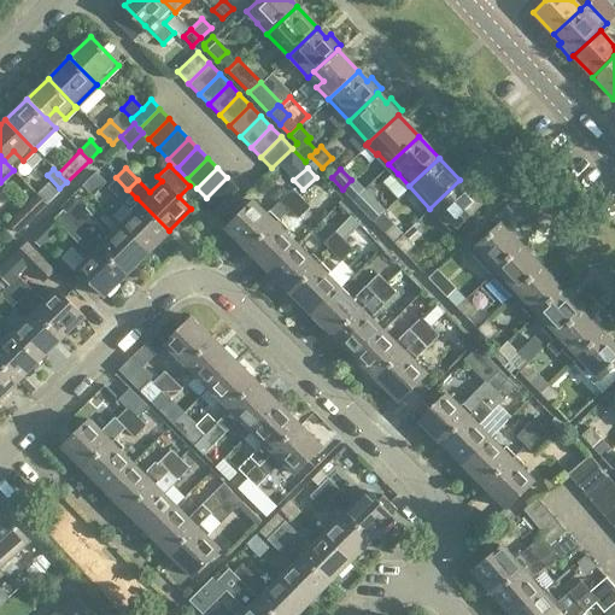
[(119,198),(128,189),(127,189),(116,177),(107,186),(119,198)]
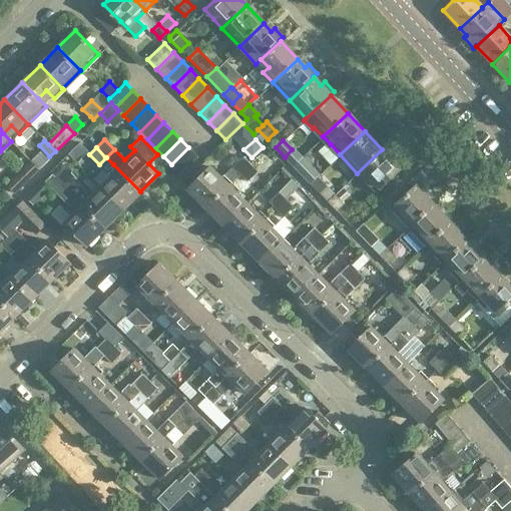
[(188,147),(171,164),(179,173),(196,156),(188,147)]
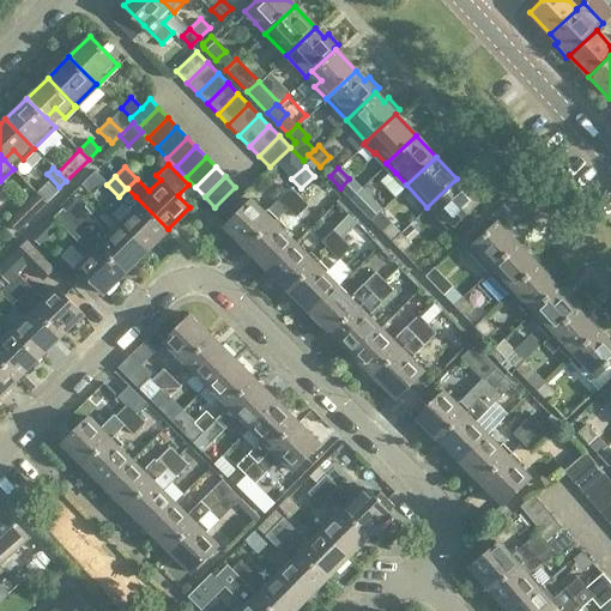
[(457,179),(427,207),(447,229),(477,201),(457,179)]
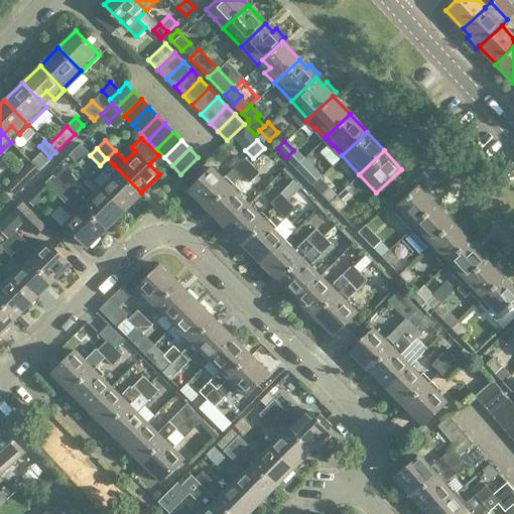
[(30,162),(38,169),(47,160),(40,152),(30,162)]
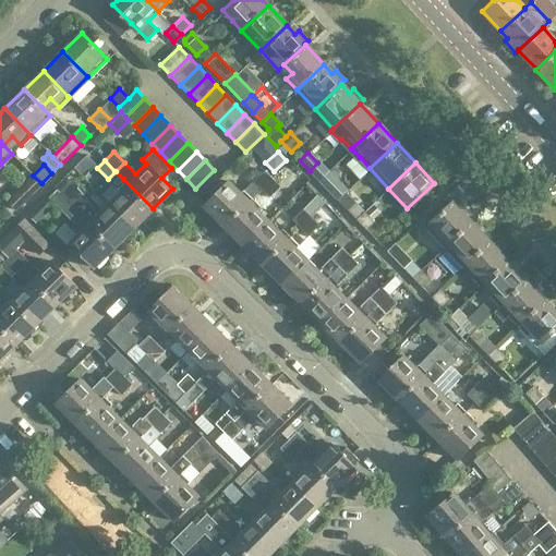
[(261,189),(272,178),(263,169),(252,180),(261,189)]
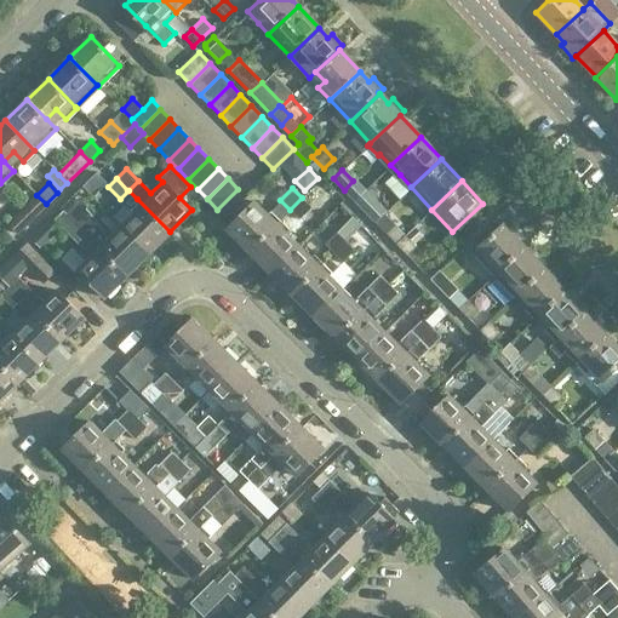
[(385,210),(366,190),(355,201),(375,221),(385,210)]
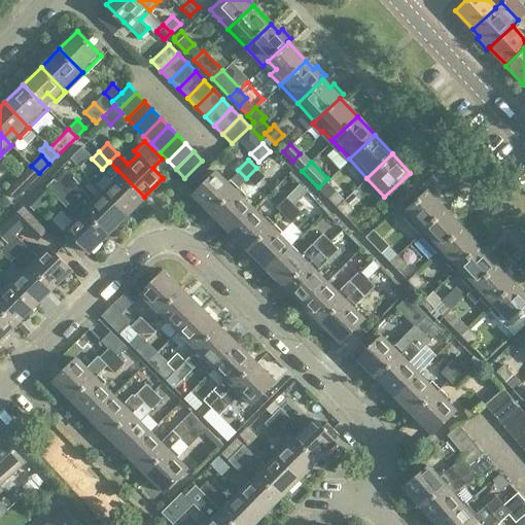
[(256,168),(246,178),(254,186),(265,175),(256,168)]
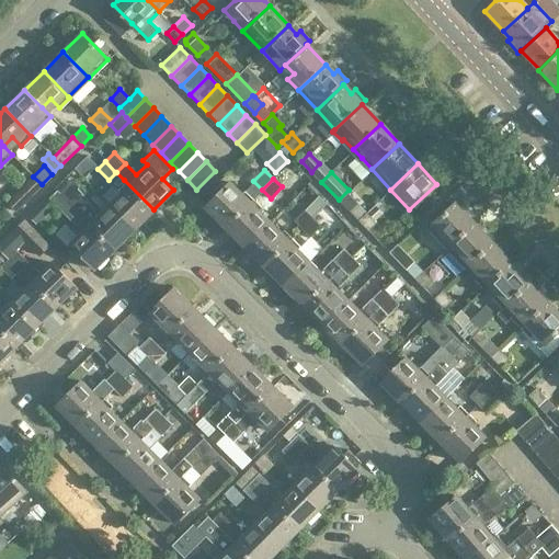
[(55,190),(47,197),(57,208),(66,200),(77,212),(114,249),(134,229),(109,203),(102,209),(71,180),(59,193),(55,190)]
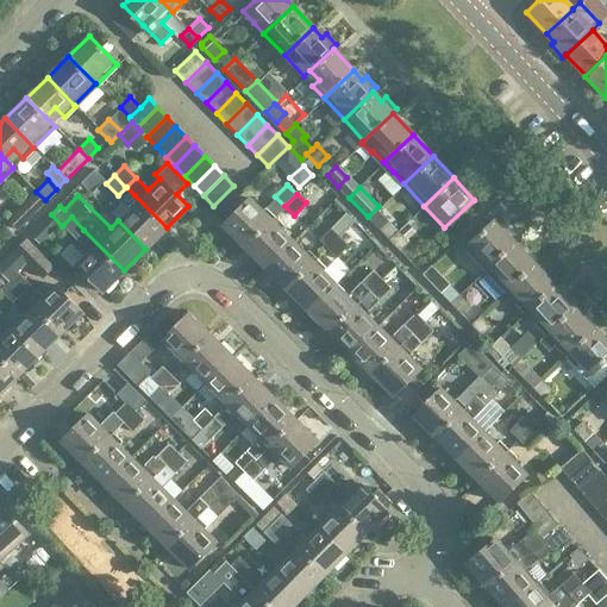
[(130,208),(118,220),(145,249),(167,227),(135,195),(125,205),(130,208)]
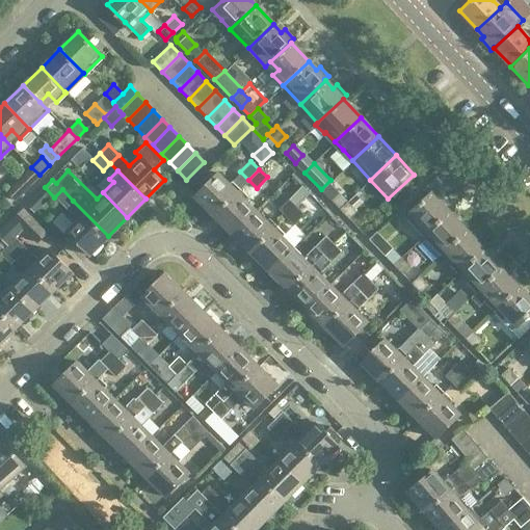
[(193,196),(212,215),(239,188),(232,181),(229,184),(217,173),(193,196)]
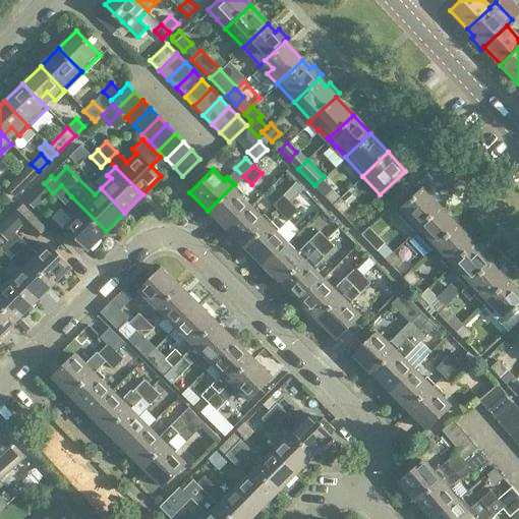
[(14,195),(30,179),(22,171),(6,188),(14,195)]
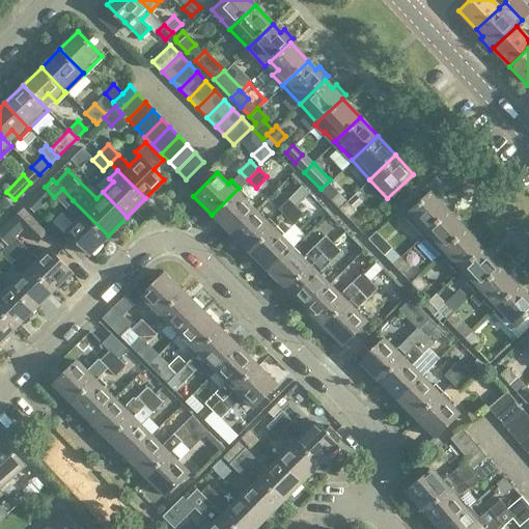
[(328,183),(321,190),(330,199),(338,192),(328,183)]
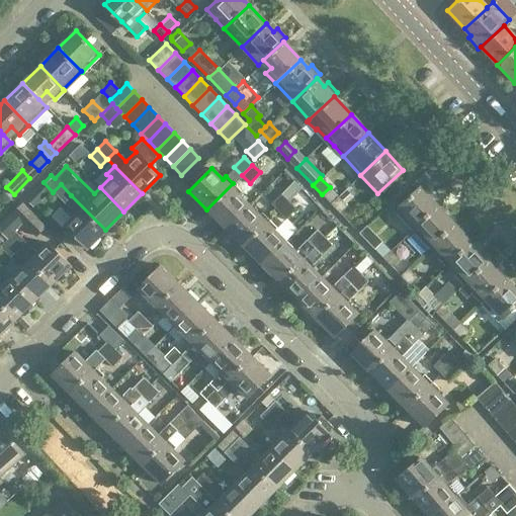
[(206,209),(225,228),(248,204),(238,194),(241,192),(233,183),(206,209)]
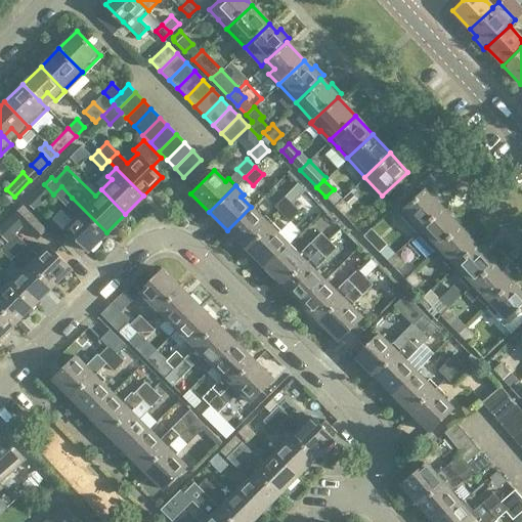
[(61,186),(53,194),(63,205),(72,198),(61,186)]
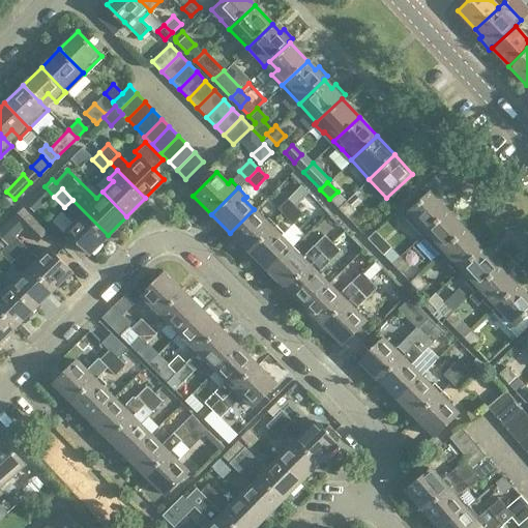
[(430,193),(410,211),(404,216),(422,236),(447,212),(430,193)]
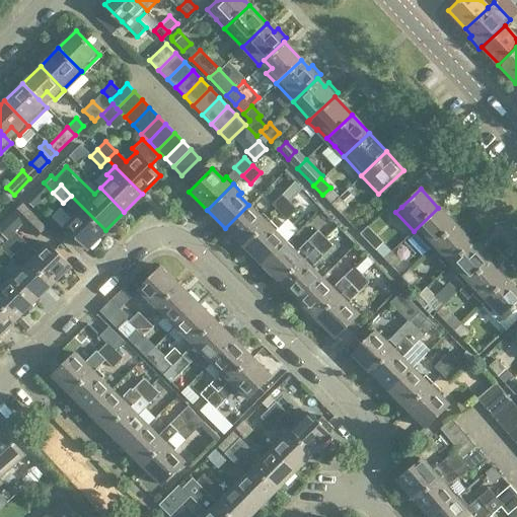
[(347,191),(340,198),(331,205),(340,213),(348,206),(345,204),(353,197),(347,191)]
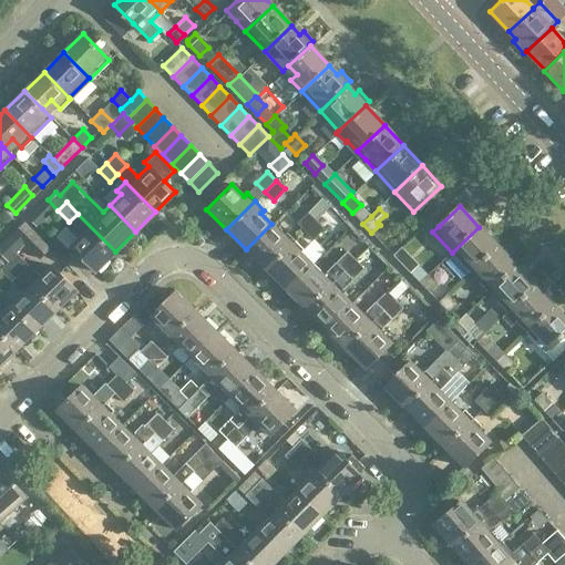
[(33,209),(27,217),(34,226),(42,218),(33,209)]
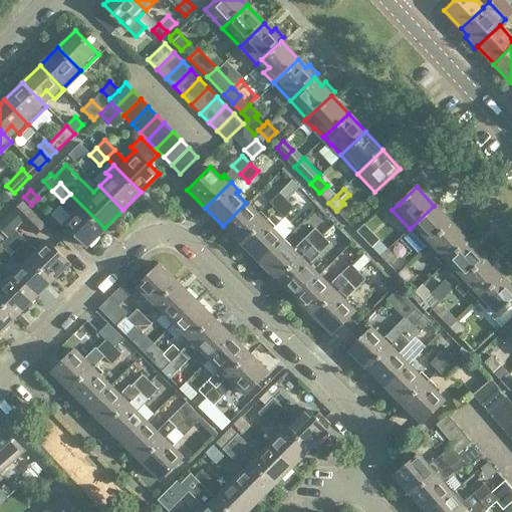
[(276,210),(286,200),(278,191),(268,202),(276,210)]
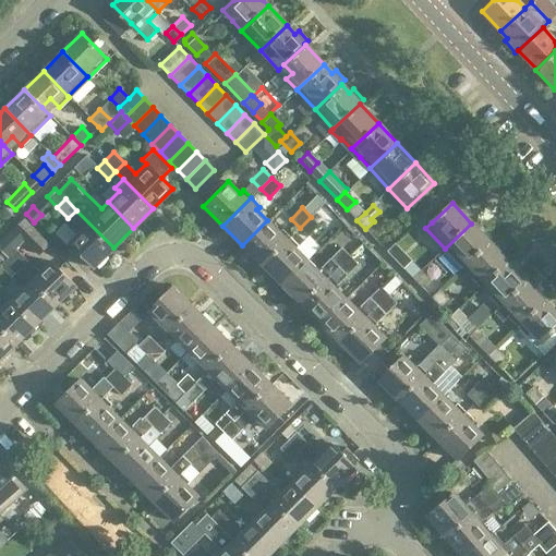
[(76,210),(68,218),(80,230),(69,242),(94,267),(113,248),(76,210)]
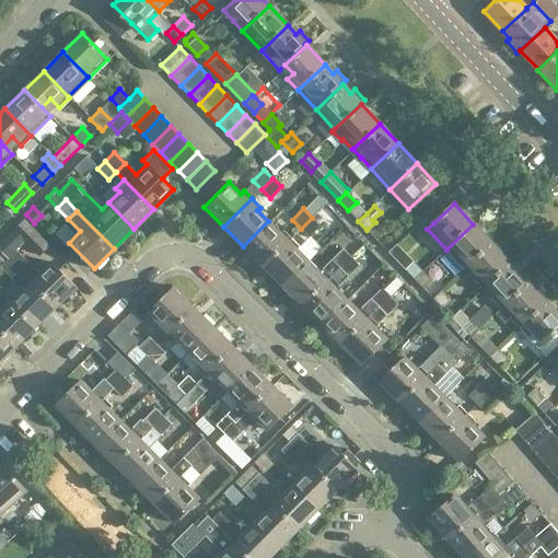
[(312,218),(301,229),(309,236),(320,225),(312,218)]
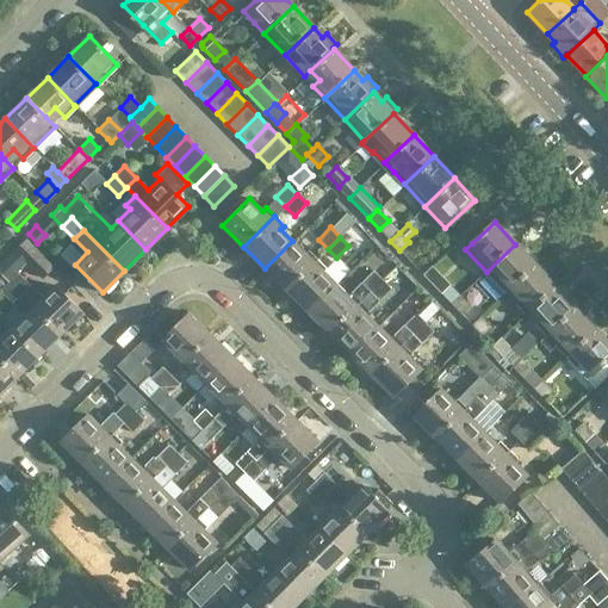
[(25,239),(13,249),(26,262),(41,278),(53,266),(25,239)]
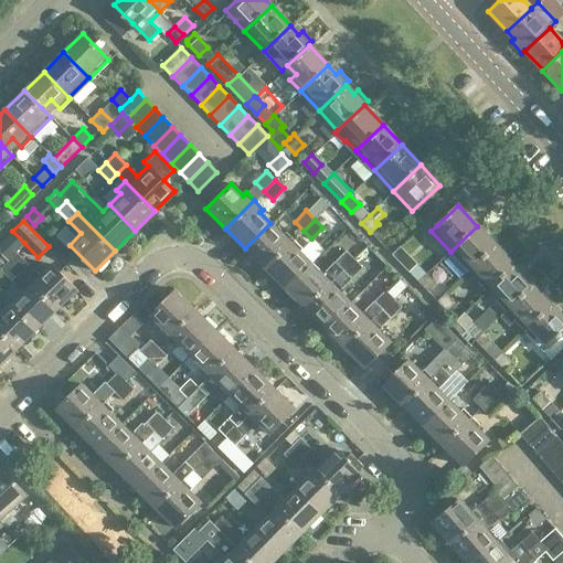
[(245,248),(265,268),(294,240),(285,232),(283,234),(271,223),(245,248)]
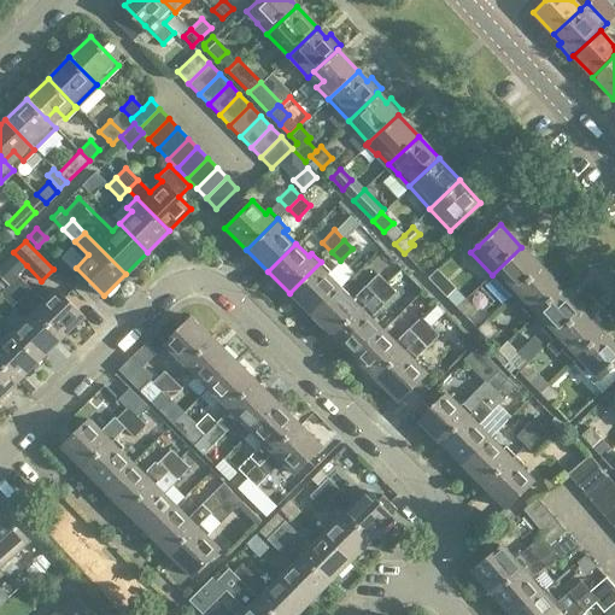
[(542,269),(521,247),(492,275),(513,297),(519,291),(542,269)]
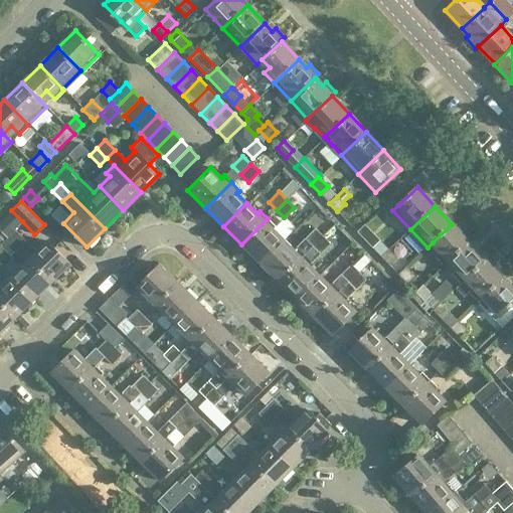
[(241,244),(260,263),(283,239),(273,228),(275,226),(268,218),(241,244)]
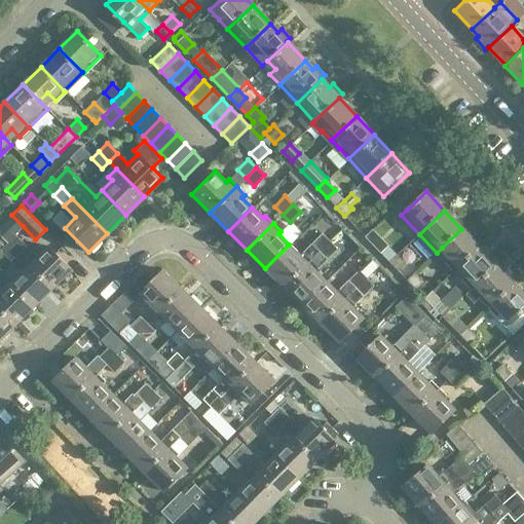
[(364,235),(380,252),(387,245),(372,228),(364,235)]
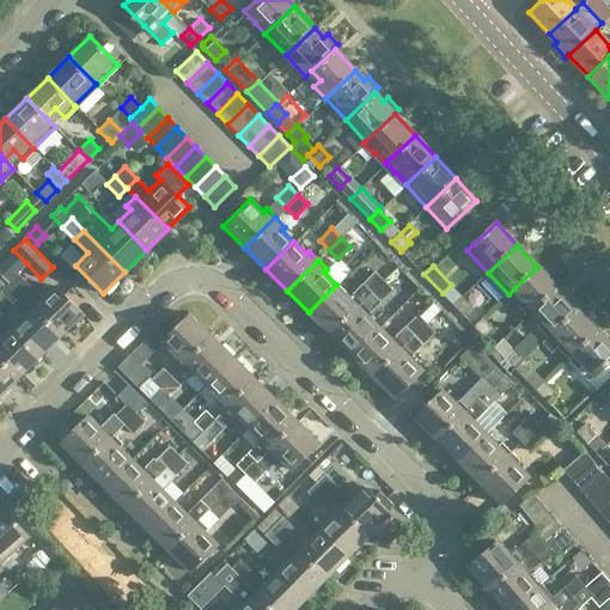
[(537,267),(514,288),(523,298),(517,304),(528,316),(535,310),(557,288),(537,267)]
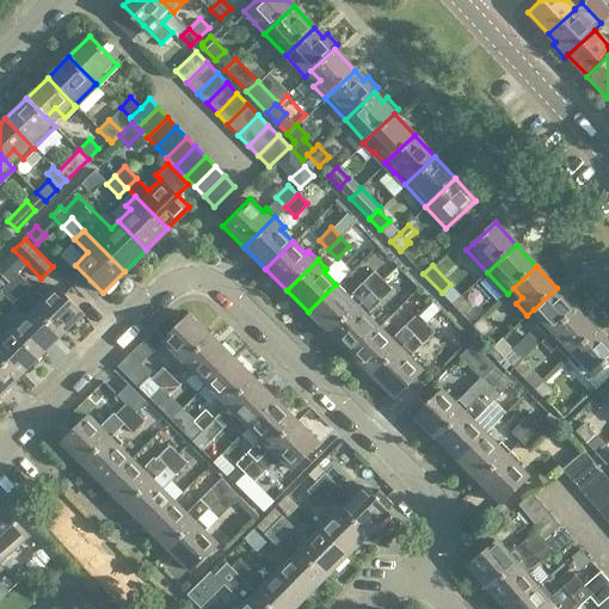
[(361,283),(370,293),(382,281),(373,271),(361,283)]
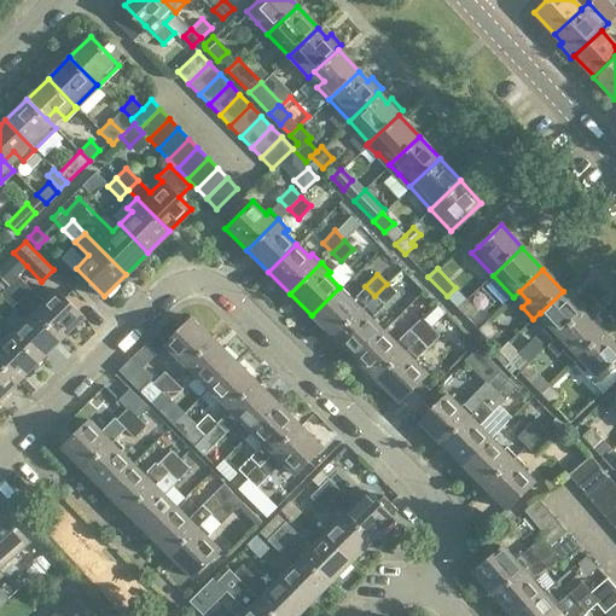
[(9,284),(21,296),(29,288),(17,275),(9,284)]
